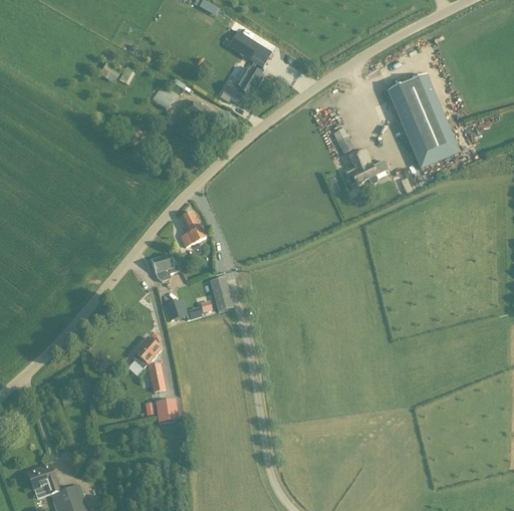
[(262,67),(272,52),(238,30),(228,46),(262,67)]
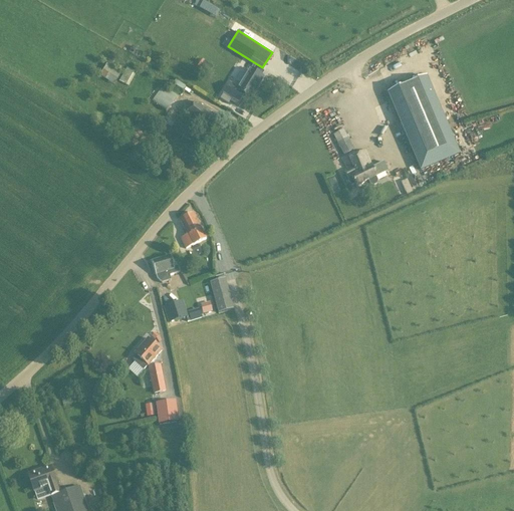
[(207,71),(212,65),(203,56),(197,63),(207,71)]
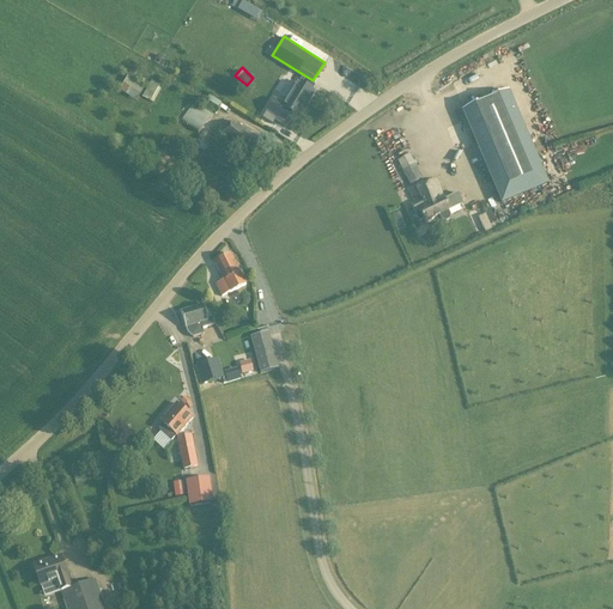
[(135,98),(144,85),(126,75),(119,89),(135,98)]
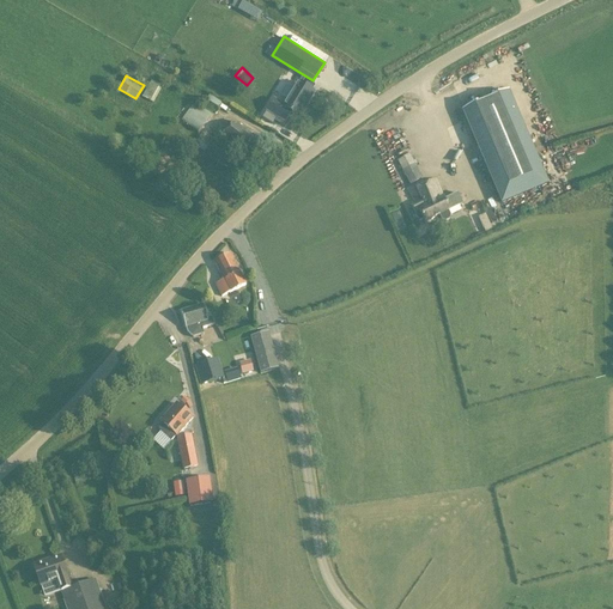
[(266,108),(277,114),(274,119),(283,123),(284,120),(285,120),(290,110),(298,115),(308,98),(305,97),(310,87),(298,80),(293,77),(291,80),(287,78),(275,97),(273,97),(266,108)]
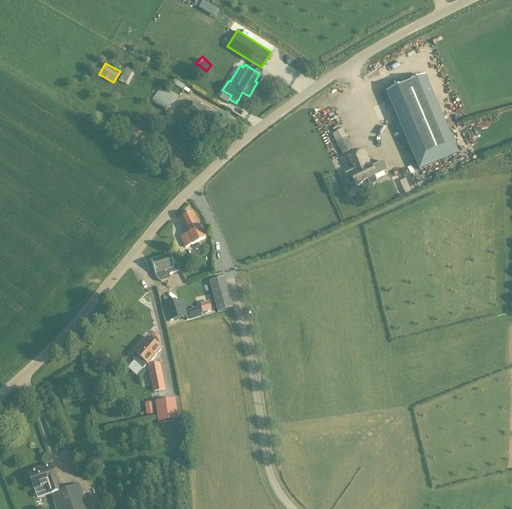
[(136,70),(126,65),(118,79),(129,84),(136,70)]
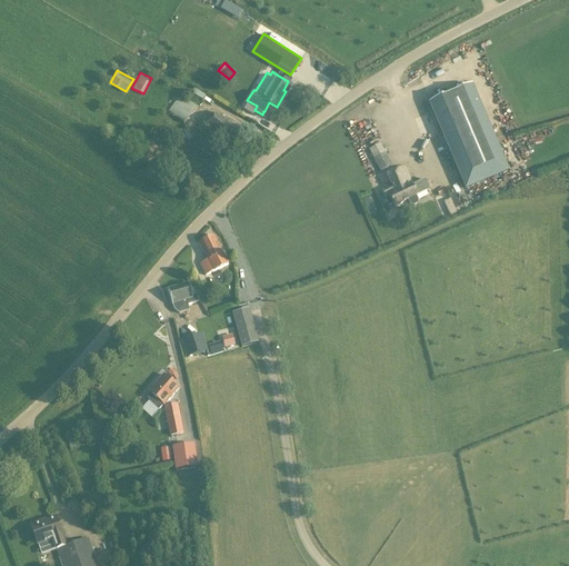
[(470,79),(429,100),(465,182),(507,164),(470,79)]
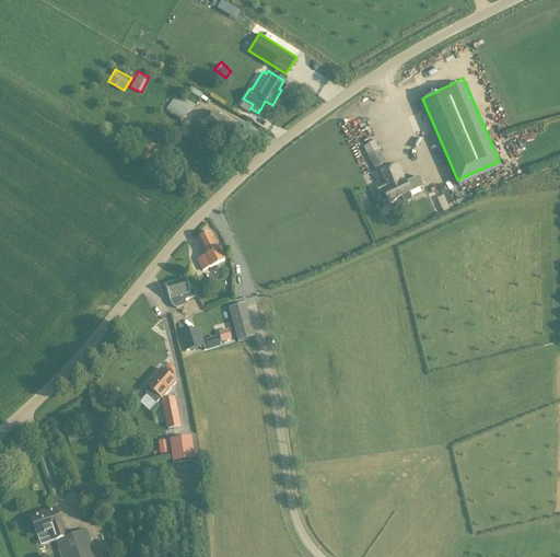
[(179,93),(167,109),(181,119),(193,103),(197,96),(189,90),(184,96),(179,93)]
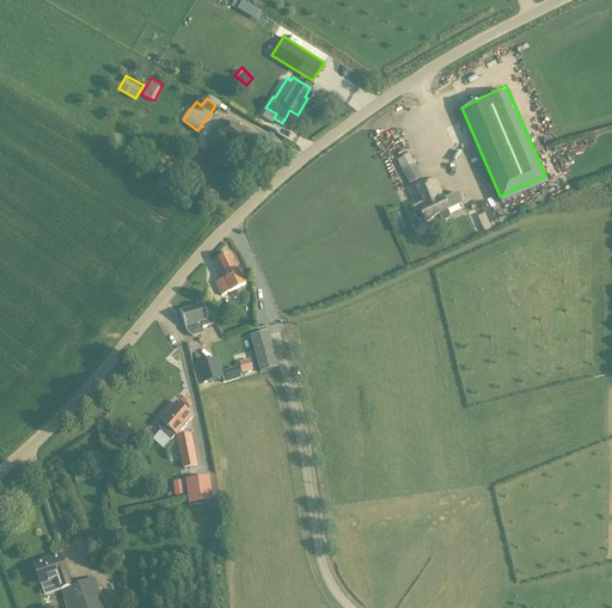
[(233,118),(221,134),(239,148),(251,133),(233,118)]
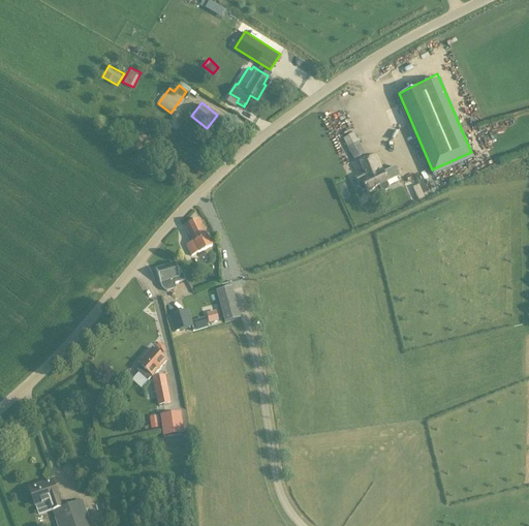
[(365,152),(359,138),(353,130),(343,136),(347,145),(354,157),(365,152)]
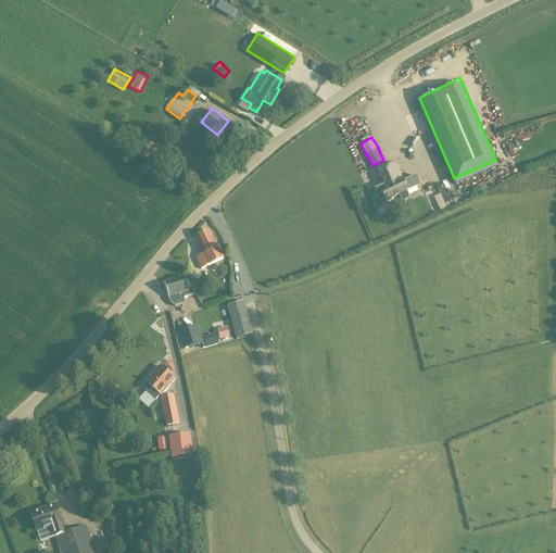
[(415,173),(402,177),(395,160),(384,165),(399,193),(401,198),(403,199),(406,197),(407,193),(406,189),(406,188),(420,183),(415,173)]
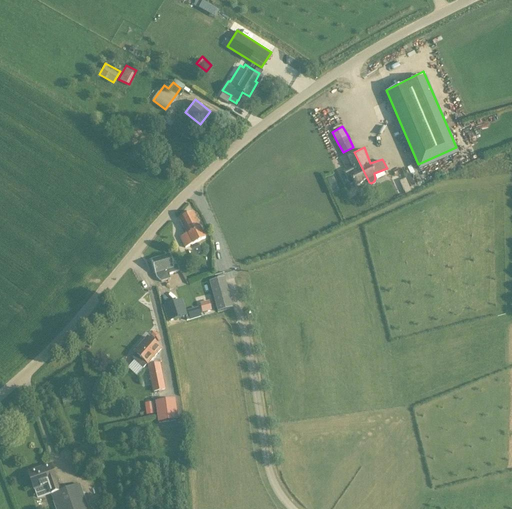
[(343,167),(347,175),(350,182),(353,180),(355,184),(367,178),(354,152),(342,158),(346,166),(343,167)]
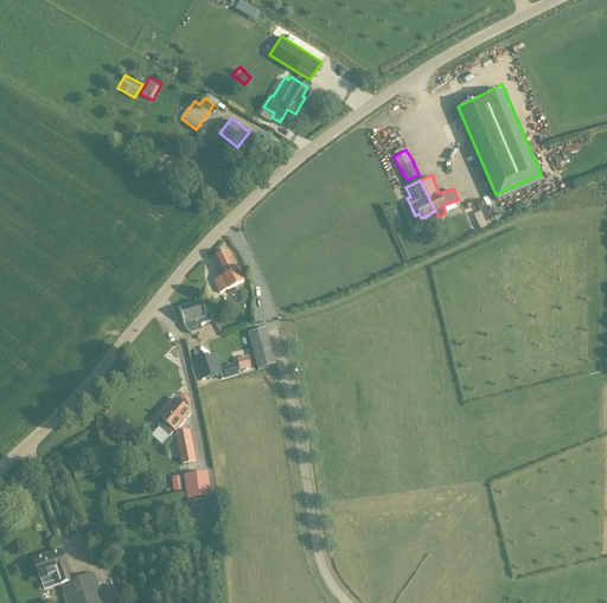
[(402,222),(394,206),(387,209),(394,225),(402,222)]
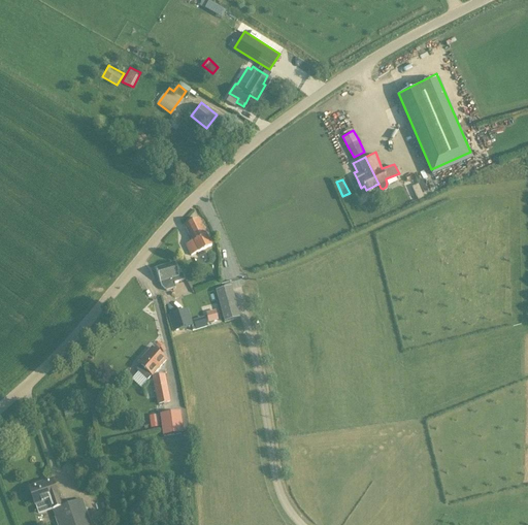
[(407,187),(413,199),(425,194),(420,182),(407,187)]
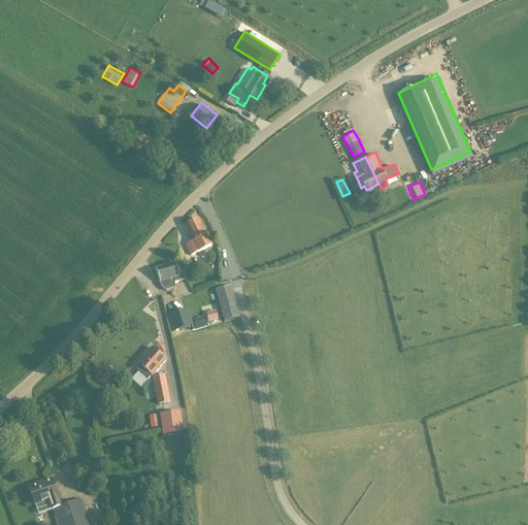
[(192,238),(186,242),(191,253),(198,250),(211,243),(198,218),(185,224),(192,238)]
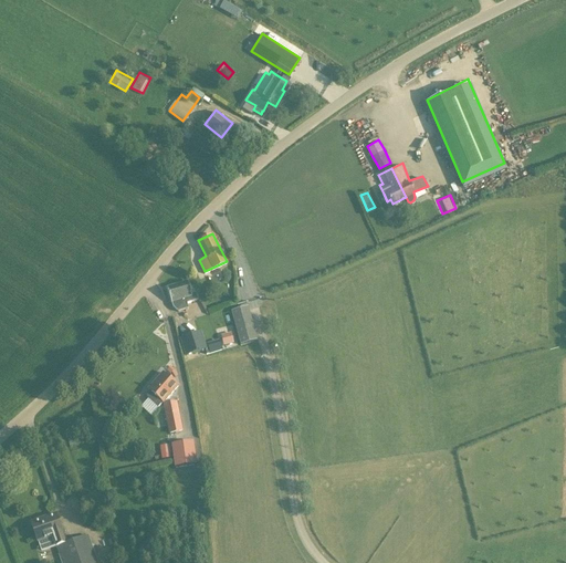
[(178,310),(188,306),(187,301),(198,298),(196,290),(190,292),(187,280),(168,285),(173,300),(171,300),(173,305),(176,309),(177,309),(178,310)]
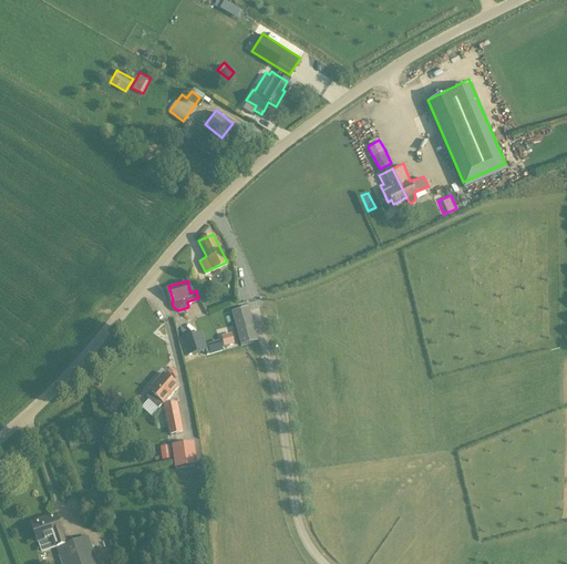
[(232,309),(240,342),(257,338),(248,305),(232,309)]
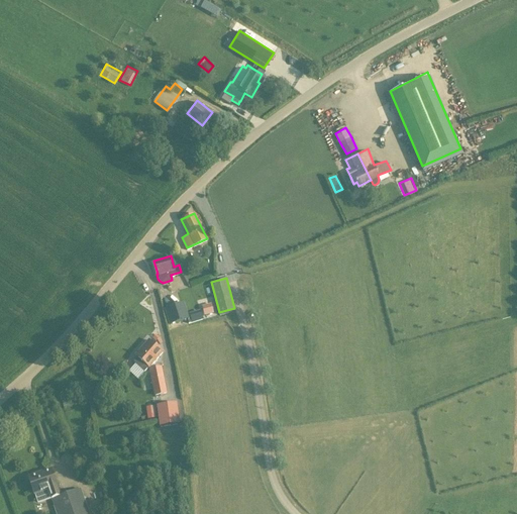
[(171,322),(189,316),(184,301),(166,306),(171,322)]
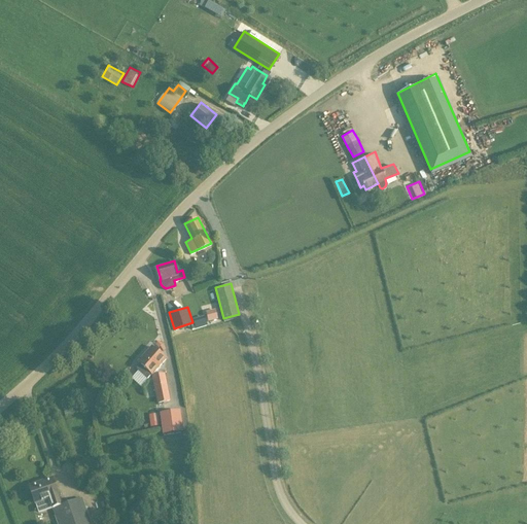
[(215,307),(206,310),(207,313),(208,319),(218,316),(216,310),(215,307)]
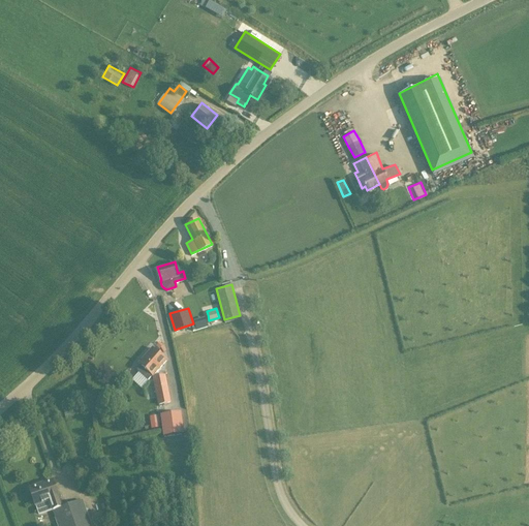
[(136,366),(136,367),(136,368),(136,369),(137,370),(147,378),(152,373),(153,374),(166,359),(161,354),(152,346),(138,362),(139,363),(137,365),(136,366)]
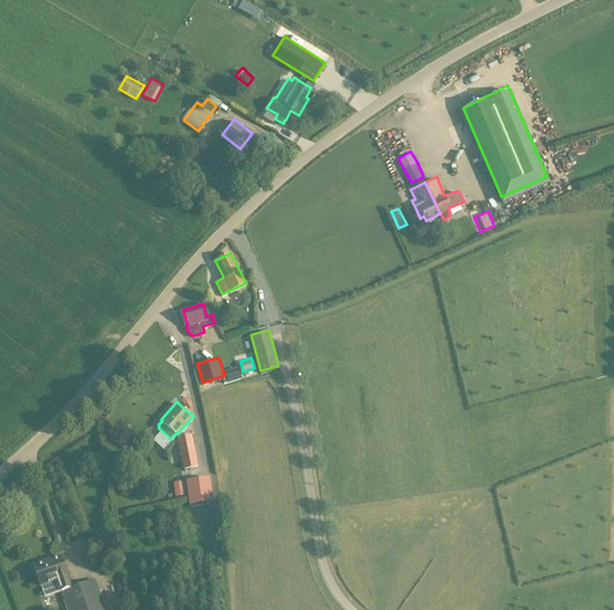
[(198,464),(196,454),(197,454),(192,432),(176,435),(181,458),(182,458),(184,467),(198,464)]
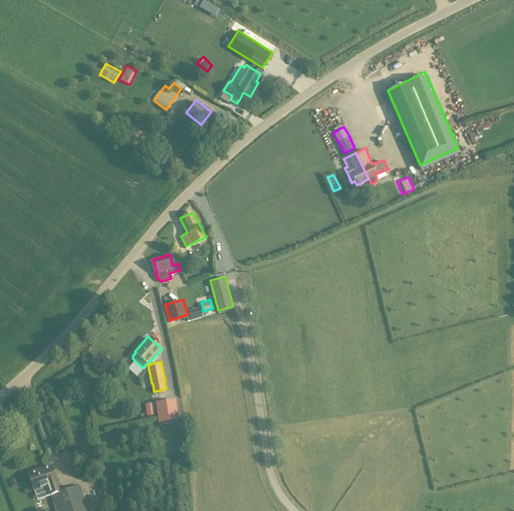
[(175,399),(156,402),(161,442),(181,439),(175,399)]
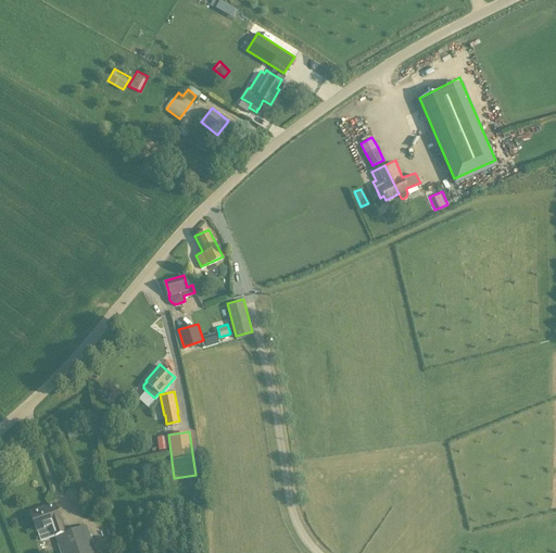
[(37,530),(40,540),(54,535),(60,552),(97,552),(86,524),(64,531),(61,522),(63,520),(55,501),(29,510),(36,530),(37,530)]
